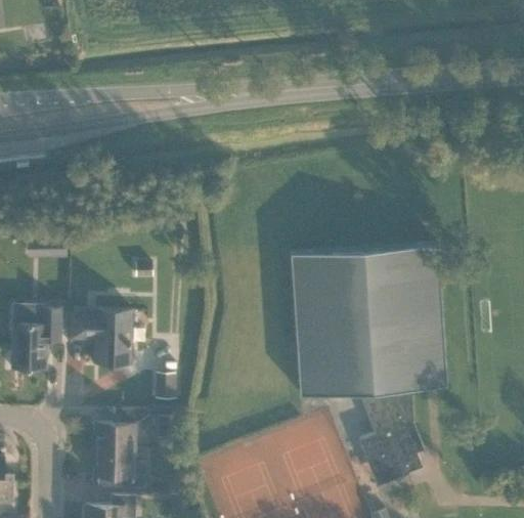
[(28,233),(27,258),(68,258),(69,233),(28,233)]
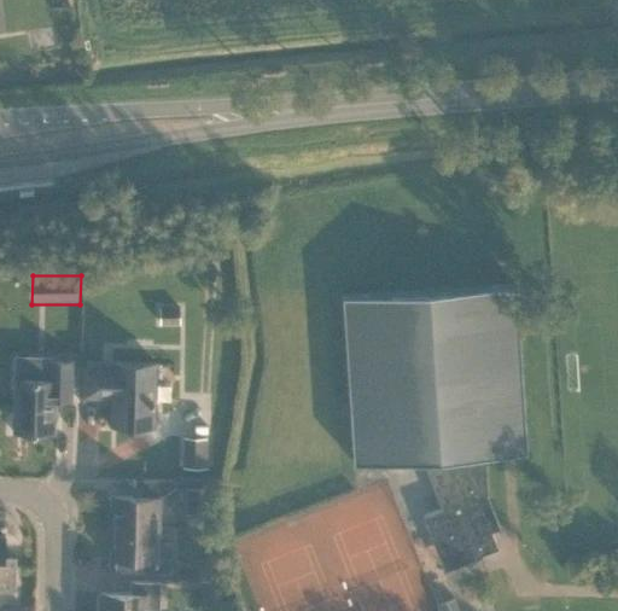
[(516,289),(343,300),(354,467),(423,463),(430,479),(443,511),(423,519),(444,575),(499,552),(491,535),(501,531),(488,499),(485,459),(528,457),(516,289)]
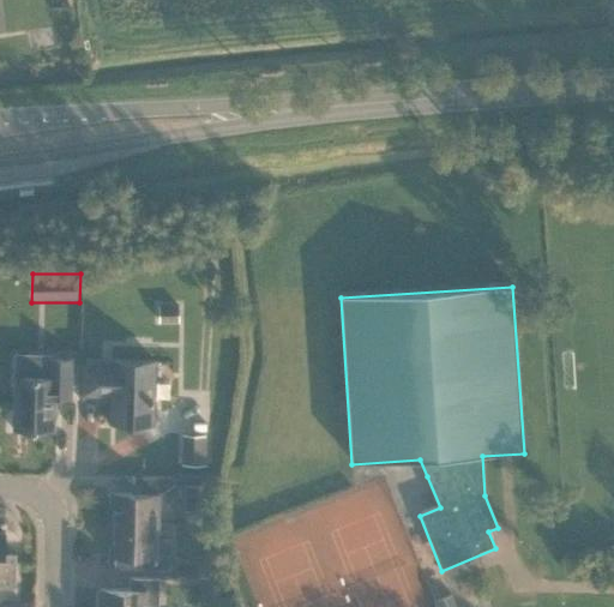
[(180,312),(160,311),(158,326),(179,328),(180,312)]
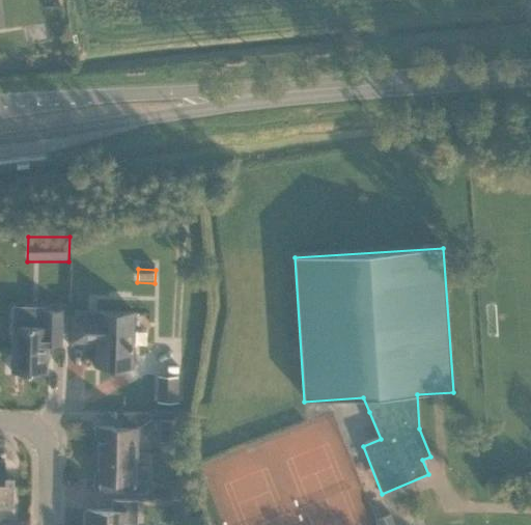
[(61,343),(62,313),(42,312),(42,328),(14,327),(12,357),(9,357),(8,368),(11,371),(11,375),(46,377),(48,342),(61,343)]
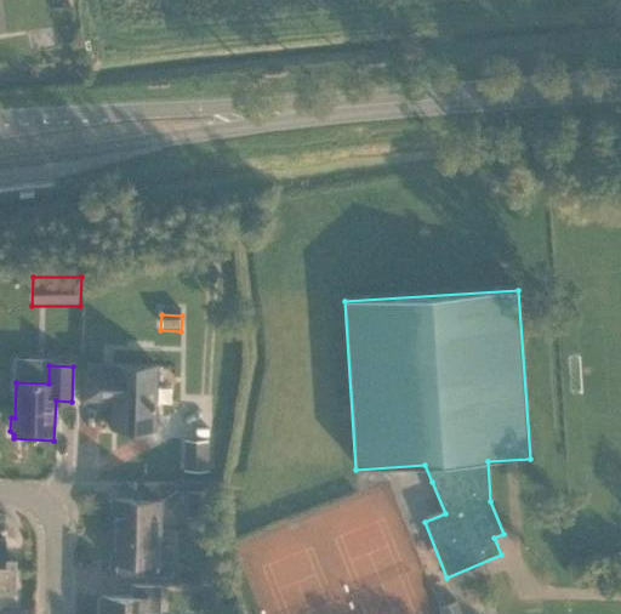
[(155,431),(155,407),(170,407),(170,391),(155,391),(157,369),(113,368),(113,373),(85,371),(85,403),(112,404),(112,430),(155,431)]
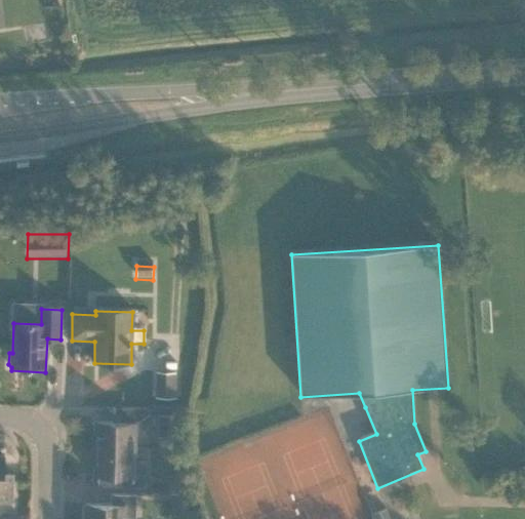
[(176,375),(156,375),(156,400),(177,400),(176,375)]
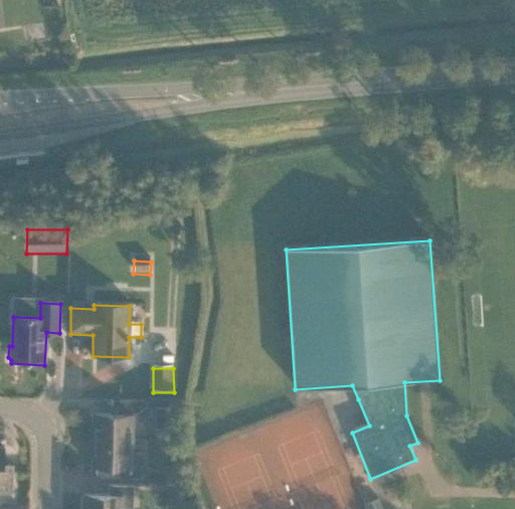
[(93,443),(132,444),(133,430),(148,431),(148,403),(119,402),(119,416),(94,416),(93,443)]
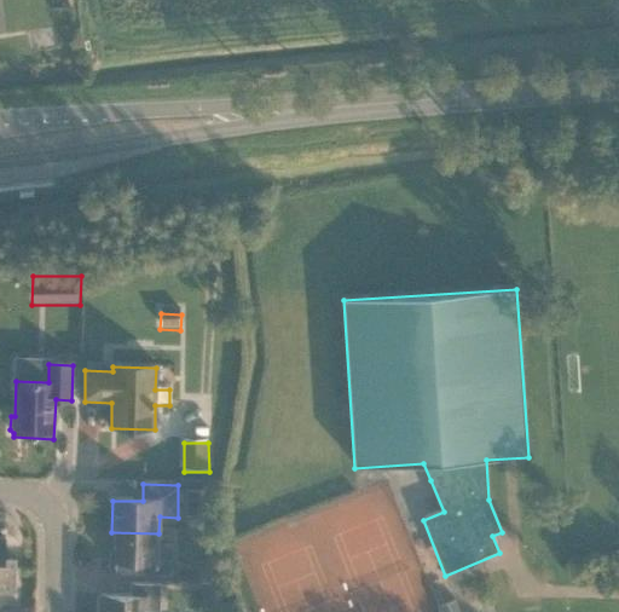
[(204,495),(186,494),(185,519),(203,520),(204,495)]
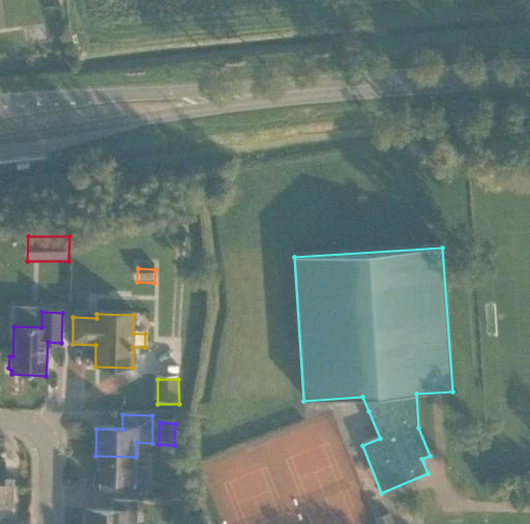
[(136,471),(136,457),(95,456),(94,482),(119,483),(120,493),(146,494),(147,471),(136,471)]
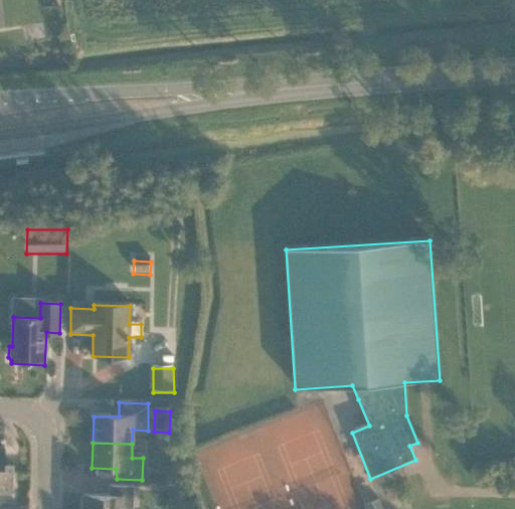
[(0,448),(0,494),(13,495),(14,467),(3,466),(4,449),(0,448)]
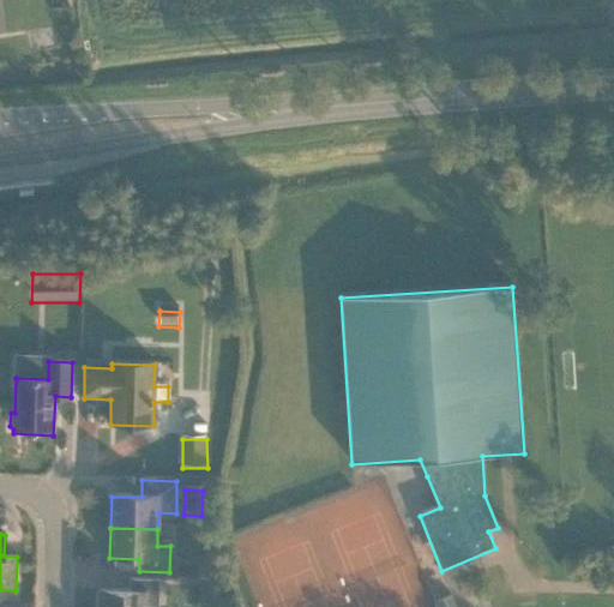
[(197,562),(197,578),(212,578),(212,562),(197,562)]
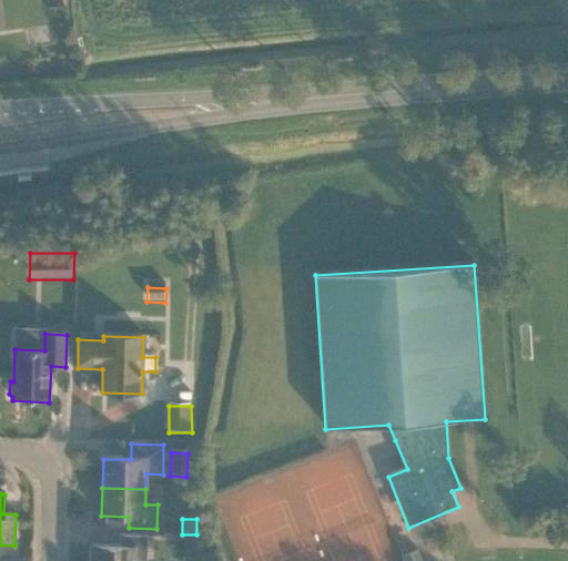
[(196,534),(182,534),(182,536),(184,536),(184,560),(200,560),(200,537),(196,537),(196,534)]
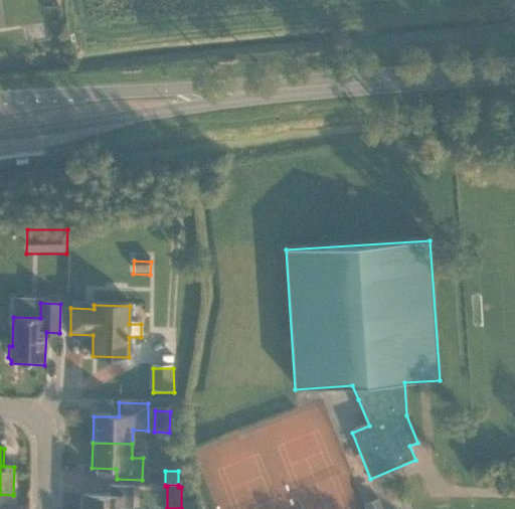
[(83,497),(83,508),(134,508),(134,488),(108,488),(108,497),(83,497)]
